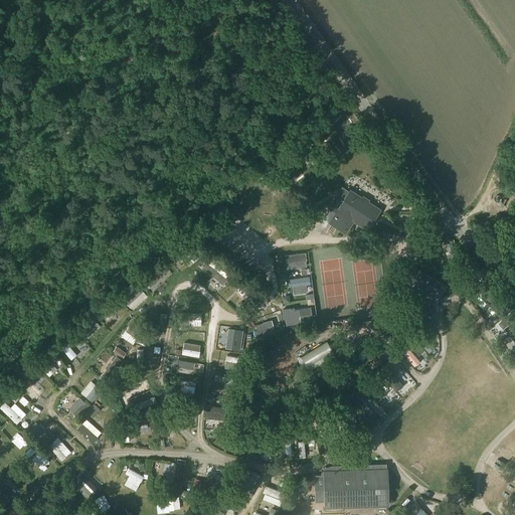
[(330,208),(323,218),(328,221),(328,222),(346,234),(353,222),(367,231),(381,210),(368,201),(369,200),(363,196),(362,197),(350,189),(335,211),(330,208)]
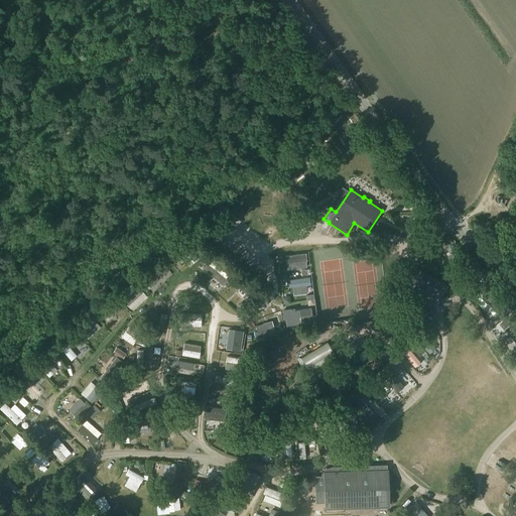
[(192,265),(198,260),(186,247),(181,252),(192,265)]
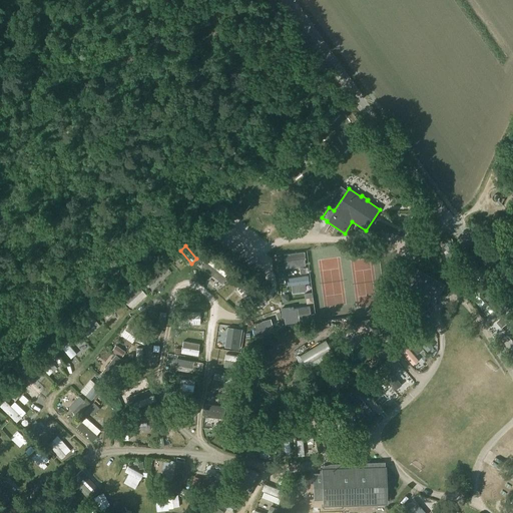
[(454,267),(460,261),(446,245),(440,251),(454,267)]
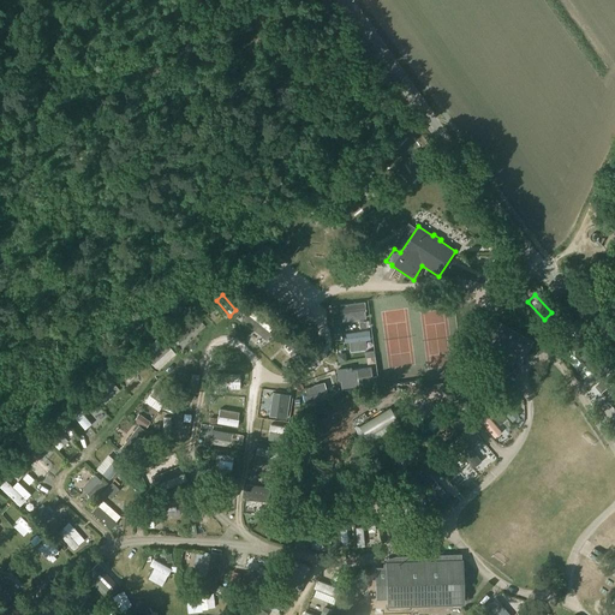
[(215,320),(224,315),(216,300),(207,305),(215,320)]
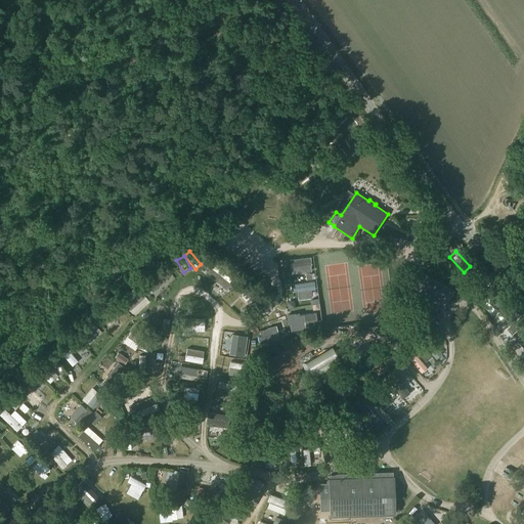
[(169,263),(163,257),(148,271),(155,277),(169,263)]
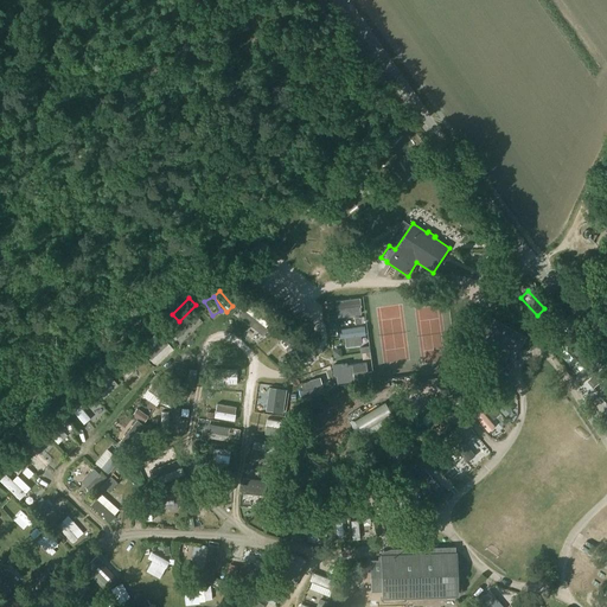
[(250,308),(247,314),(256,323),(254,325),(257,327),(260,326),(262,327),(267,323),(266,321),(270,318),(262,311),(259,315),(250,308)]
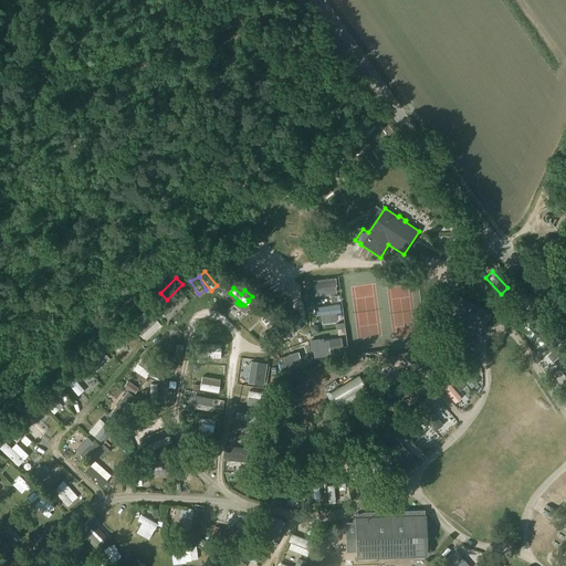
[(528,310),(534,305),(521,291),(515,295),(528,310)]
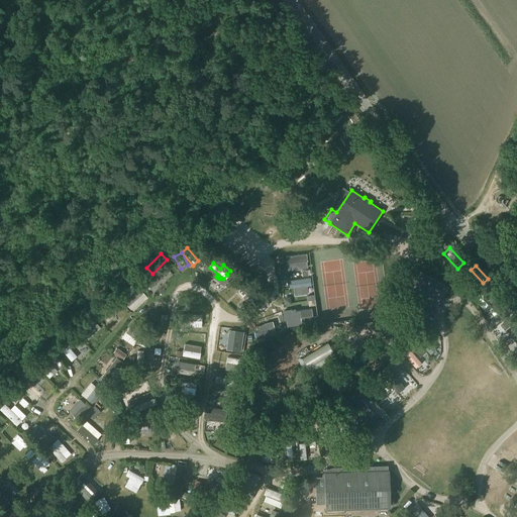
[(156,279),(162,284),(169,275),(163,270),(156,279)]
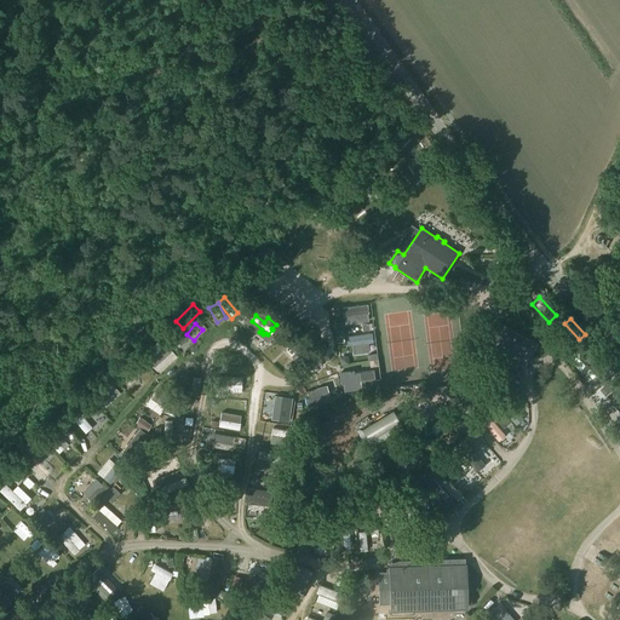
[(563,323),(556,331),(573,348),(580,340),(563,323)]
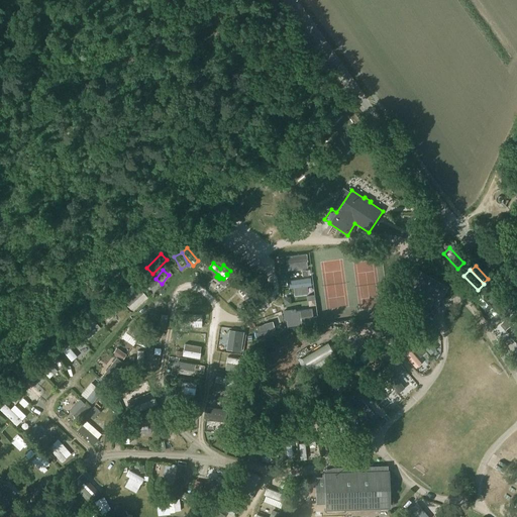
[(409,272),(396,294),(406,300),(411,292),(434,306),(445,287),(417,271),(414,275),(409,272)]
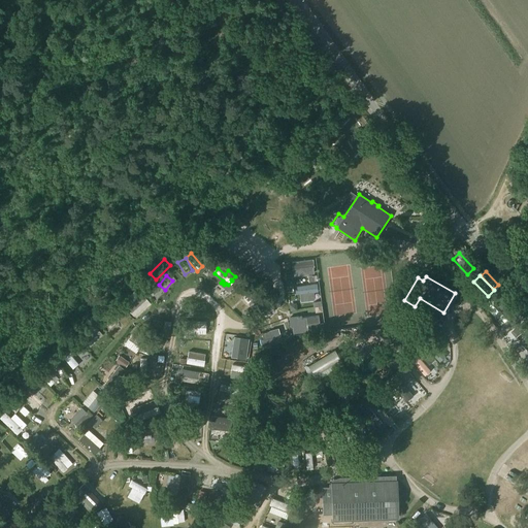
[(152,306),(164,295),(159,290),(146,300),(152,306)]
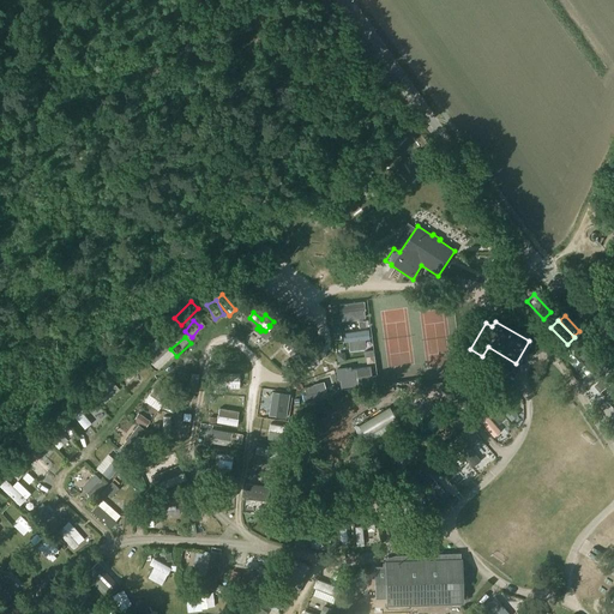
[(151,363),(167,350),(156,339),(142,353),(151,363)]
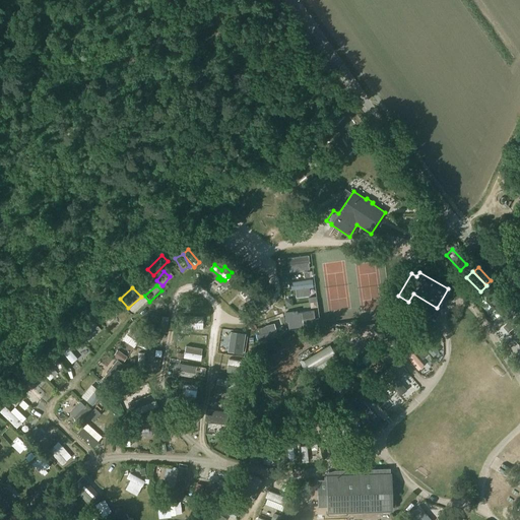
[(257,302),(247,291),(240,299),(249,309),(257,302)]
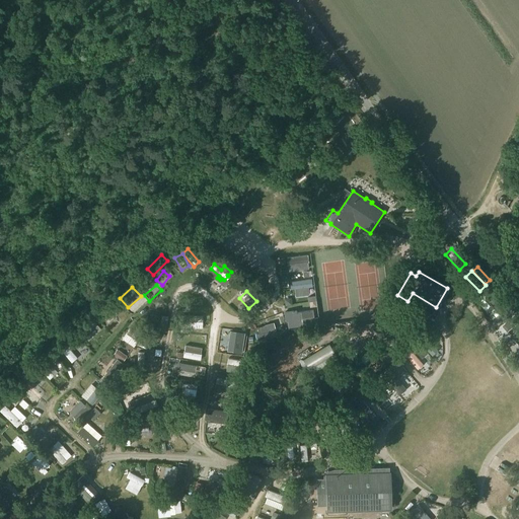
[(501,314),(506,309),(491,292),(486,297),(501,314)]
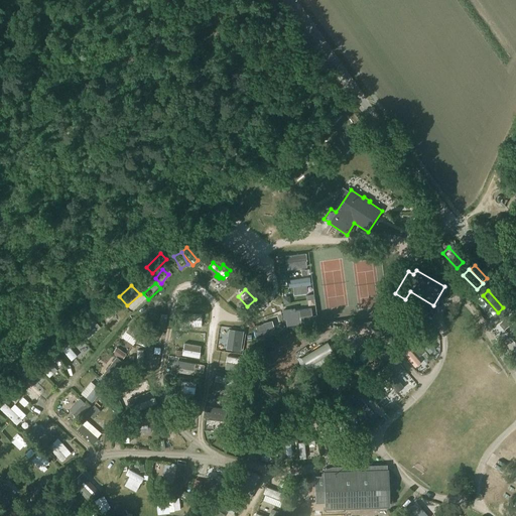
[(109,300),(97,312),(106,320),(118,308),(109,300)]
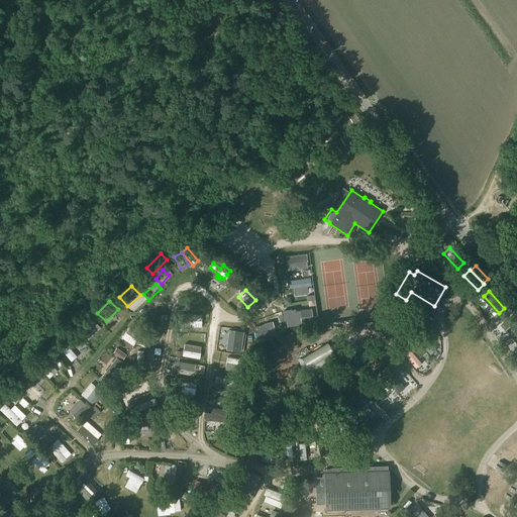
[(516,324),(516,309),(500,325),(505,330),(514,322),(516,325),(516,324)]
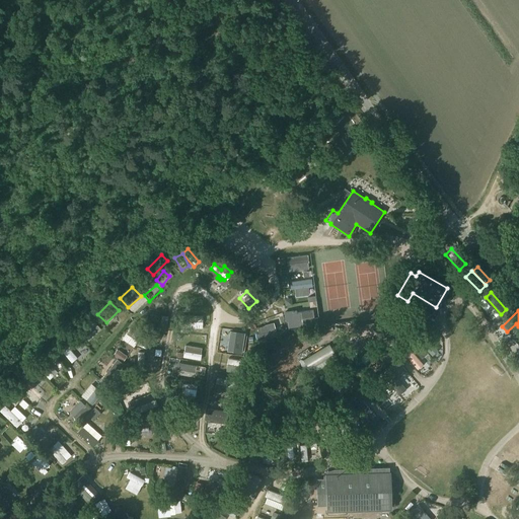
[(167,315),(161,314),(158,328),(165,329),(167,315)]
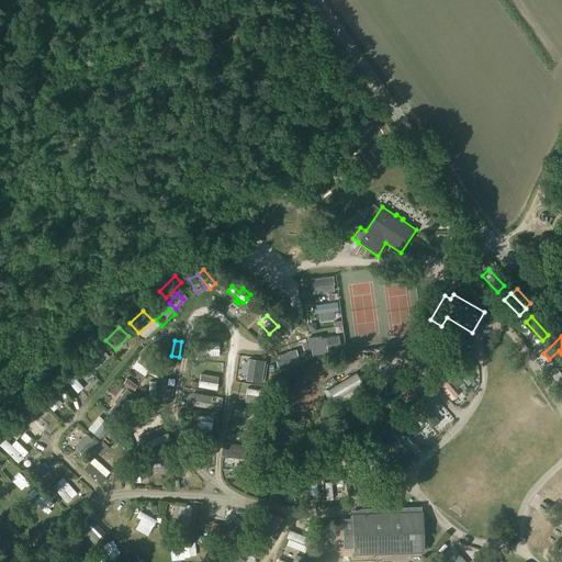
[(102,347),(88,360),(93,364),(107,351),(102,347)]
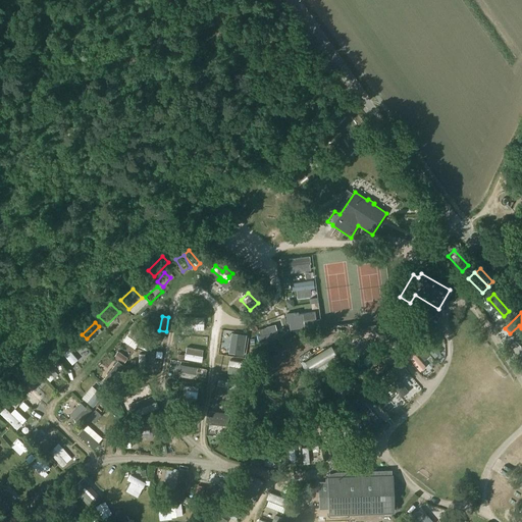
[(131,327),(125,334),(132,340),(132,338),(146,349),(151,342),(131,327)]
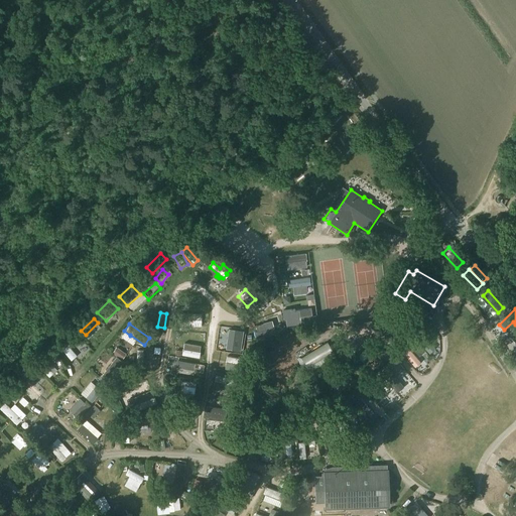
[(220,327),(219,333),(220,333),(224,333),(225,340),(235,340),(235,338),(236,338),(237,334),(237,333),(240,333),(240,329),(237,329),(237,327),(220,327)]
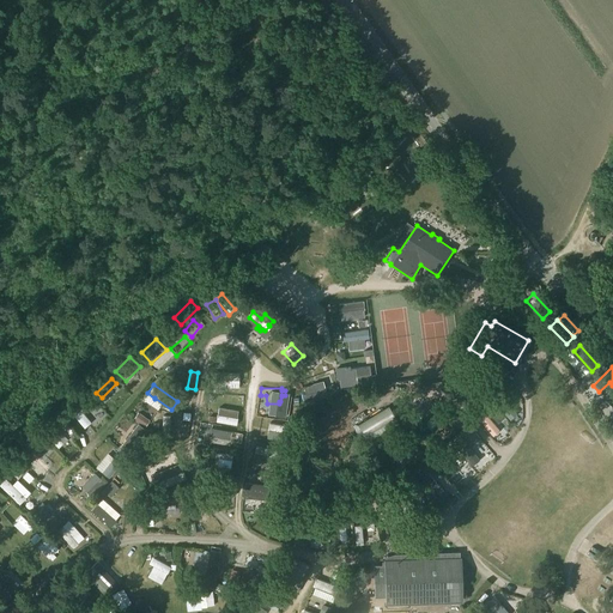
[(495,392),(489,398),(507,417),(513,411),(501,399),(504,395),(502,392),(498,395),(495,392)]
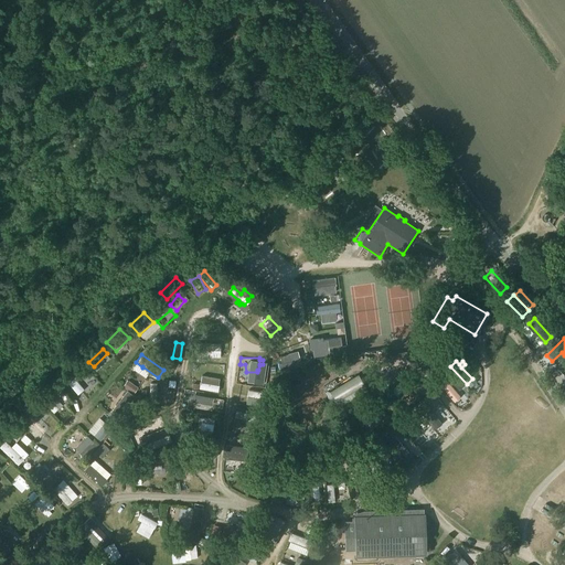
[(564,376),(564,364),(555,373),(562,380),(564,376)]
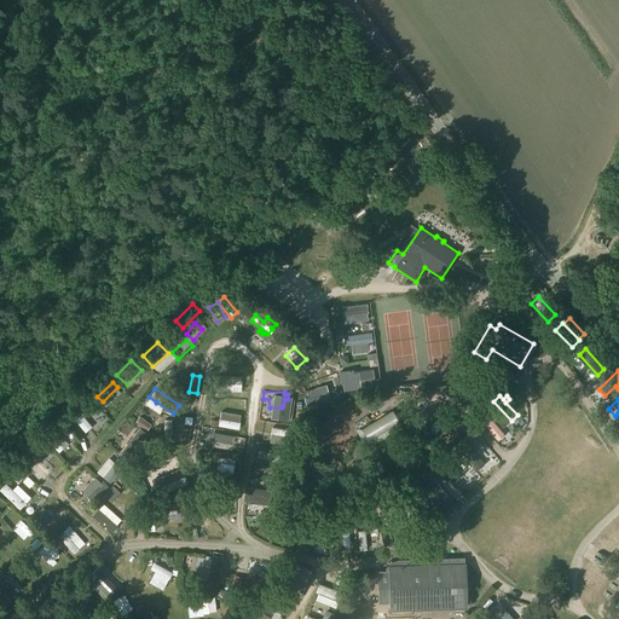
[(91,427),(87,422),(85,423),(81,418),(84,417),(74,406),(68,411),(85,432),(91,427)]
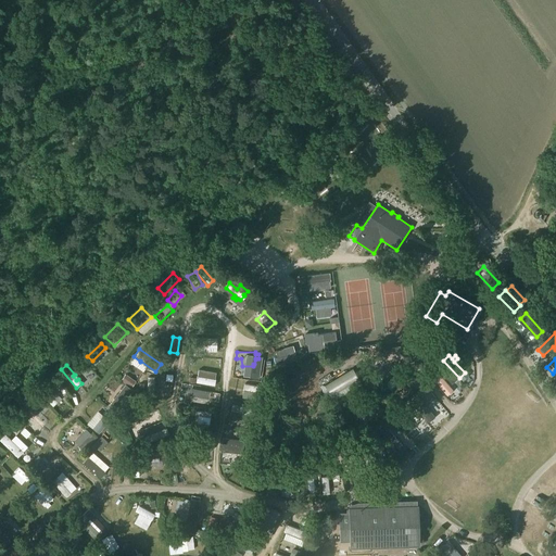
[(89,366),(77,376),(80,381),(93,371),(89,366)]
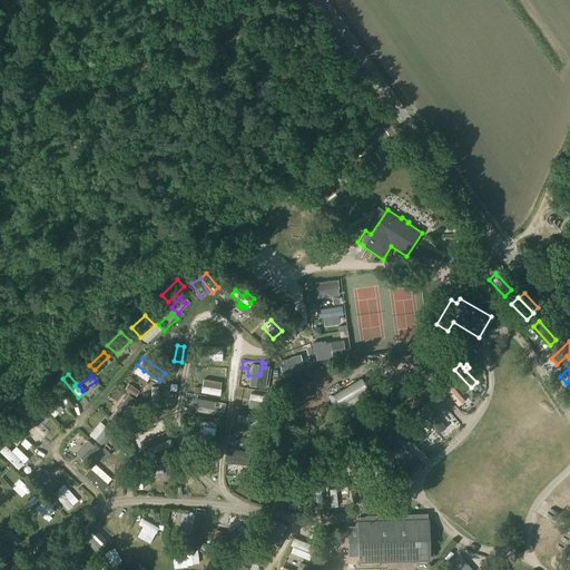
[(406,377),(393,394),(399,400),(399,399),(402,401),(414,386),(411,384),(413,382),(406,377)]
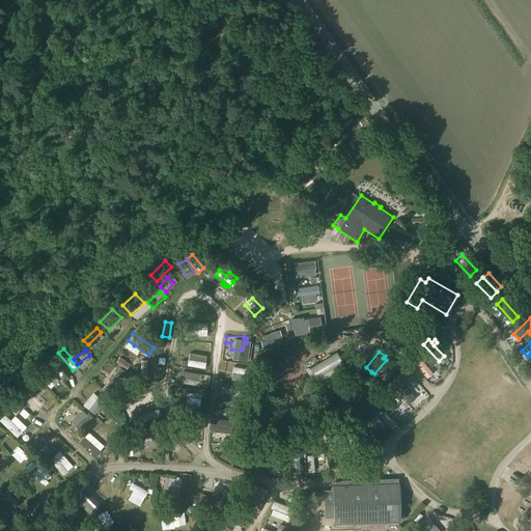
[(415,352),(408,358),(424,378),(431,371),(421,360),(423,359),(420,355),(419,357),(415,352)]
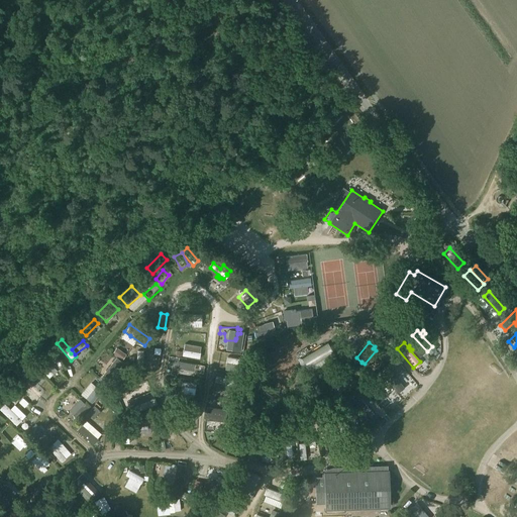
[(116,348),(112,353),(122,360),(125,354),(116,348)]
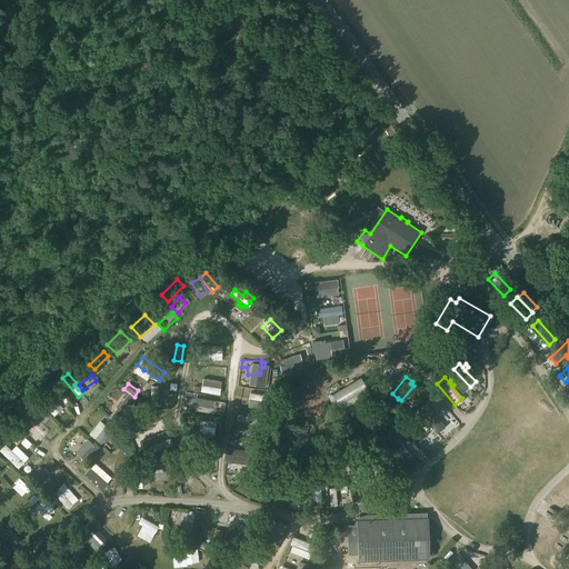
[(150,385),(149,409),(156,410),(157,393),(159,393),(160,388),(157,387),(157,386),(150,385)]
